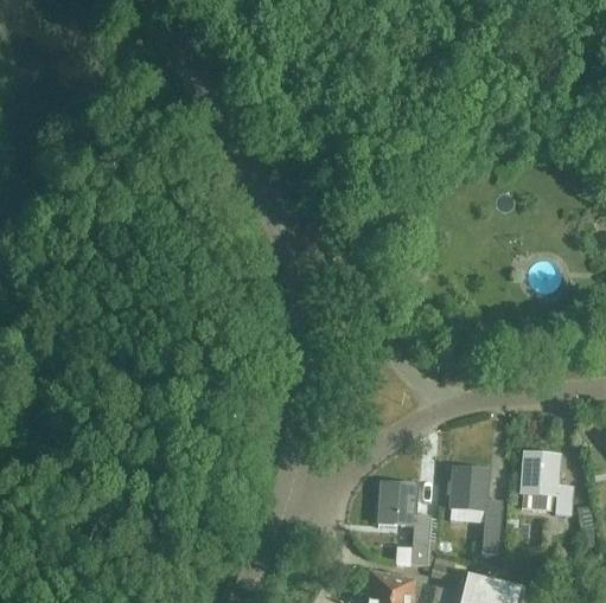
[(554,512),(568,513),(571,485),(556,483),(560,454),(523,450),(520,491),(556,493),(554,512)]
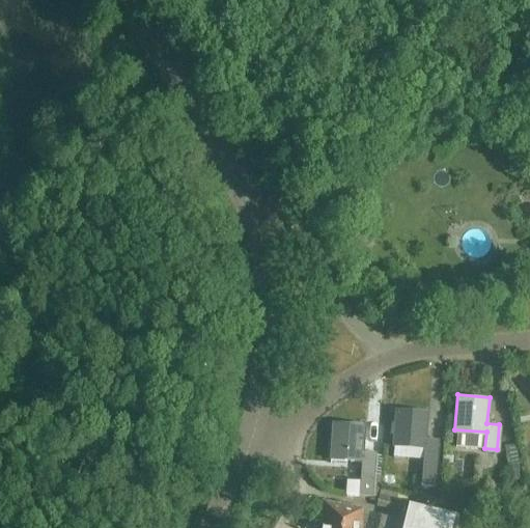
[(421,484),(434,485),(436,463),(438,438),(424,437),(426,410),(394,408),(392,443),(424,446),(421,484)]
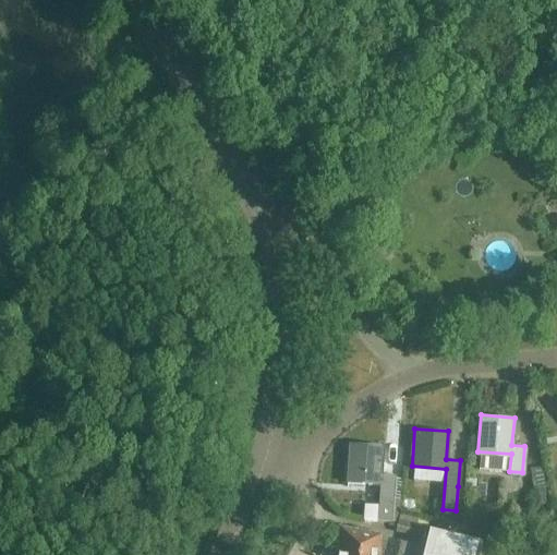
[(391,521),(397,521),(398,497),(392,497),(395,471),(380,470),(382,445),(349,443),(347,481),(379,483),(377,518),(391,519),(391,521)]
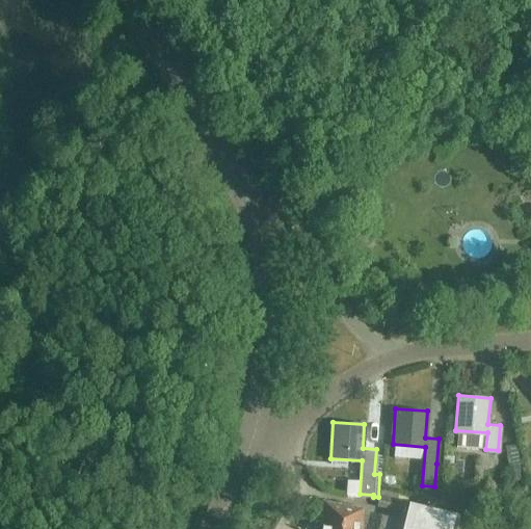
[(375,506),(393,511),(398,494),(381,488),(375,506)]
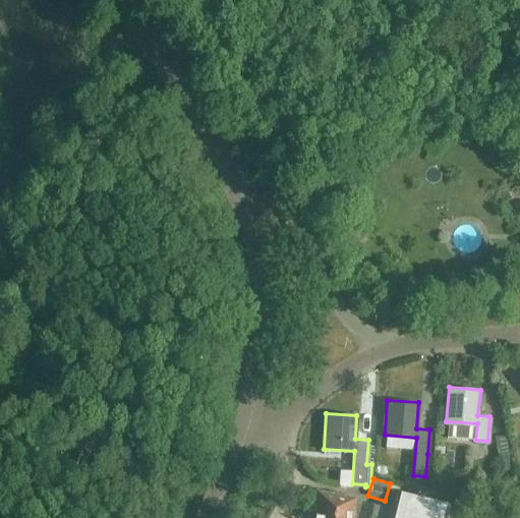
[(392,496),(389,509),(354,500),(354,498),(315,494),(312,517),(448,517),(451,511),(392,496)]
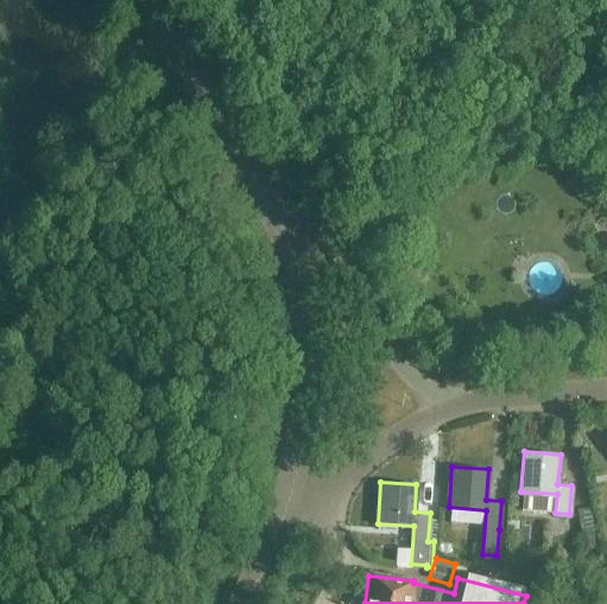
All buildings are outlined.
